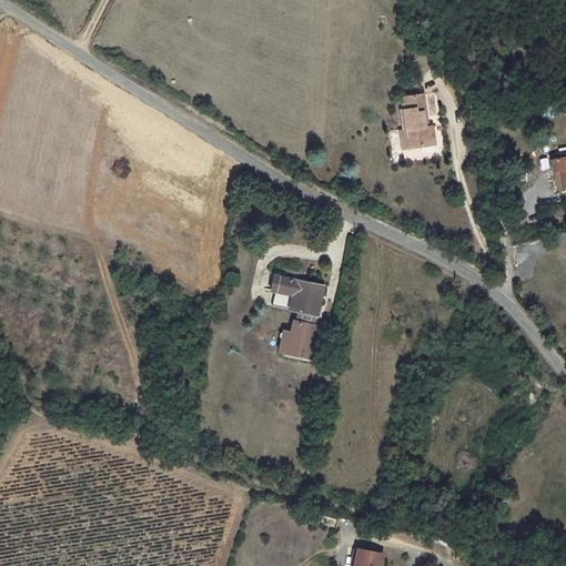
[(425,115),(420,89),(400,92),(402,104),(398,104),(402,125),(404,124),(407,143),(430,140),(426,122),(422,123),(421,117),(425,115)]
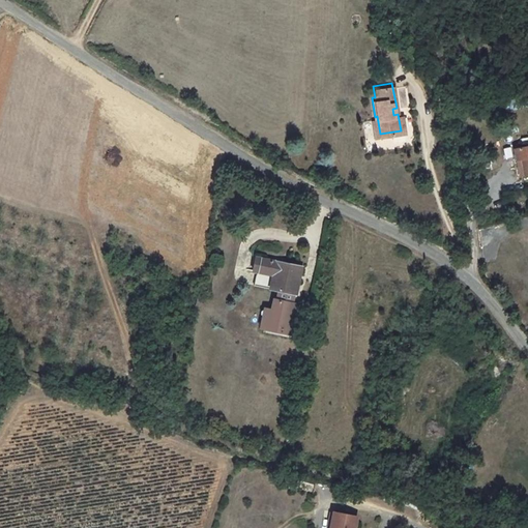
[(508,115),(508,116),(527,113),(527,104),(496,109),(497,114),(507,112),(508,115)]
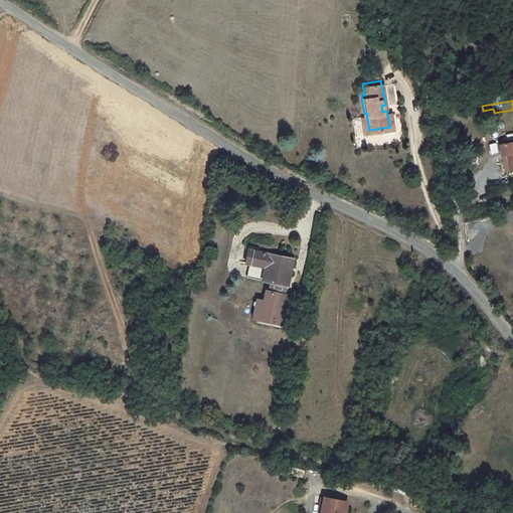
[(364,114),(360,114),(362,131),(369,130),(366,113),(364,114)]
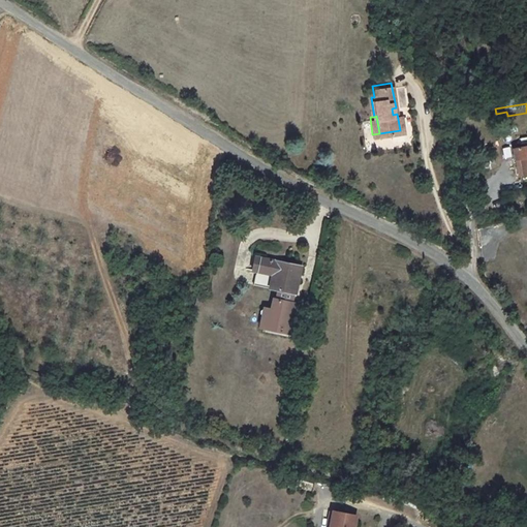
[(519,168),(526,166),(526,157),(518,159),(519,168)]
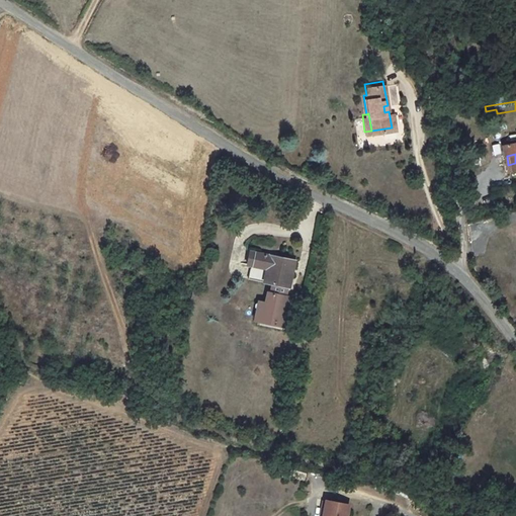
[(498,184),(512,182),(511,176),(497,178),(498,184)]
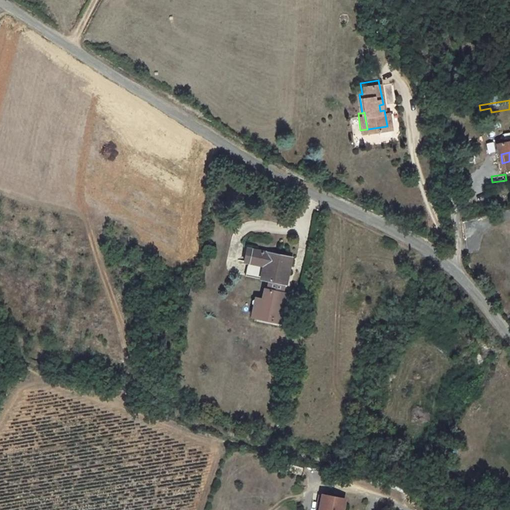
[(296,258),(243,245),(239,262),(259,266),(256,278),(266,280),(261,298),(254,297),(249,316),(280,323),(296,258)]
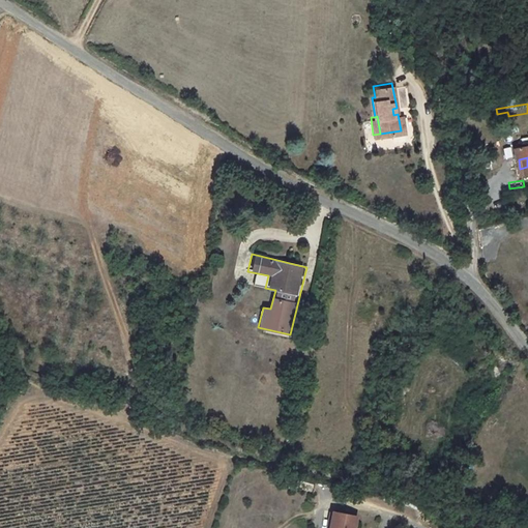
[(331,527),(356,527),(359,515),(334,511),(331,527)]
